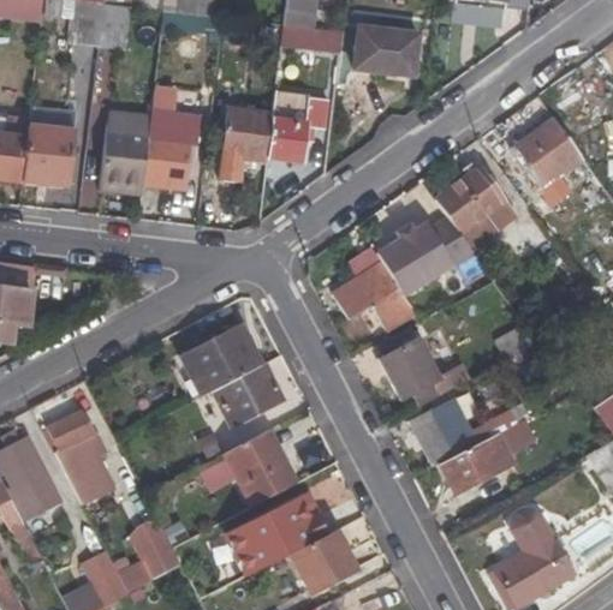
[(43,12),(45,7),(45,0),(7,0),(6,15),(42,19),(43,12)]
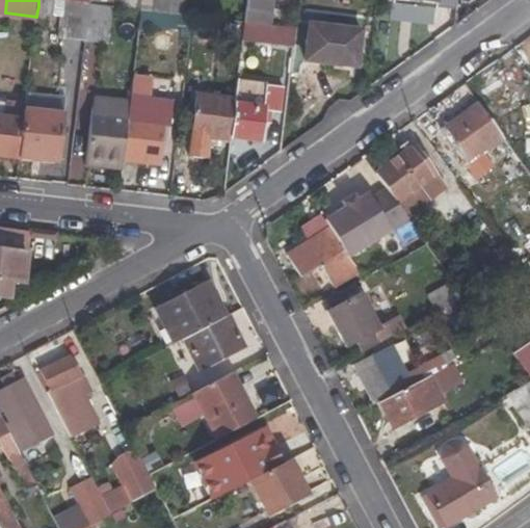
[(60,14),(57,34),(86,38),(90,1),(82,0),(38,0),(38,6),(37,10),(60,14)]
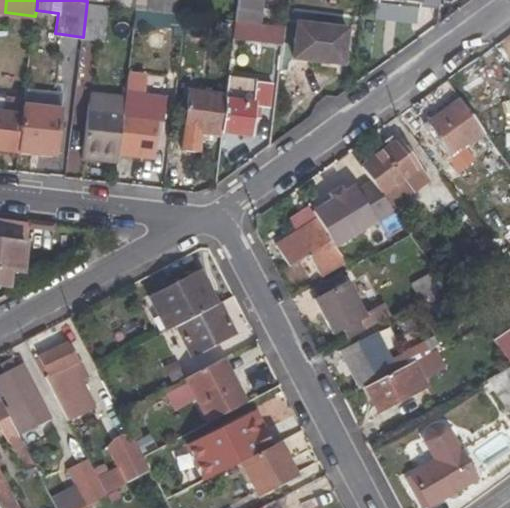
[(148,0),(147,8),(178,12),(179,0),(148,0)]
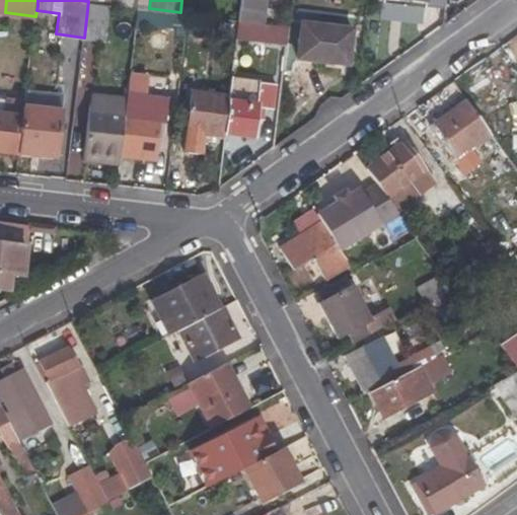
[(241,0),(239,19),(266,22),(268,0),(241,0)]
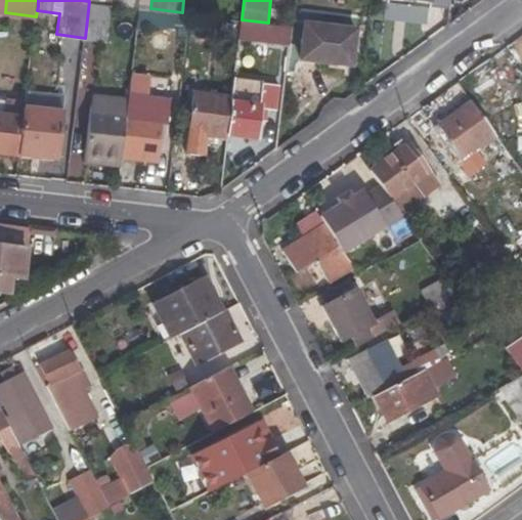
[(89,1),(85,38),(109,41),(113,4),(89,1)]
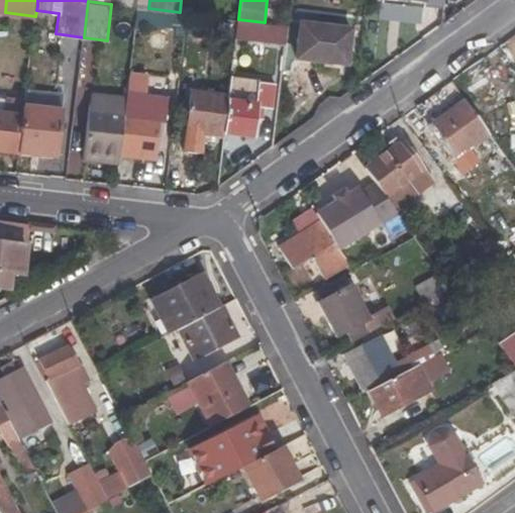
[(319,10),(318,22),(301,20),(296,57),(347,64),(352,26),(338,25),(340,12),(319,10)]
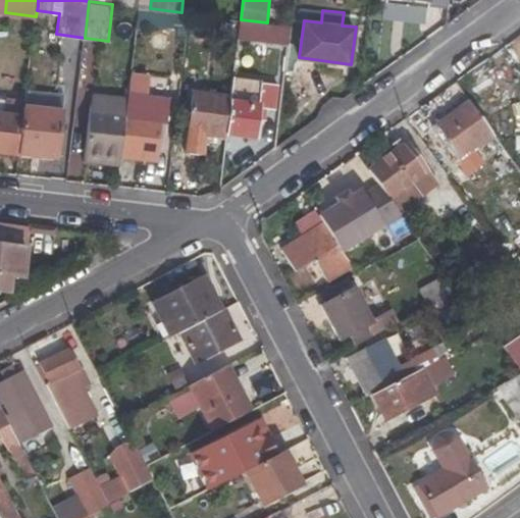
[(231,99),(227,134),(256,137),(258,120),(268,121),(270,107),(275,108),(278,83),(261,82),(259,101),(231,99)]
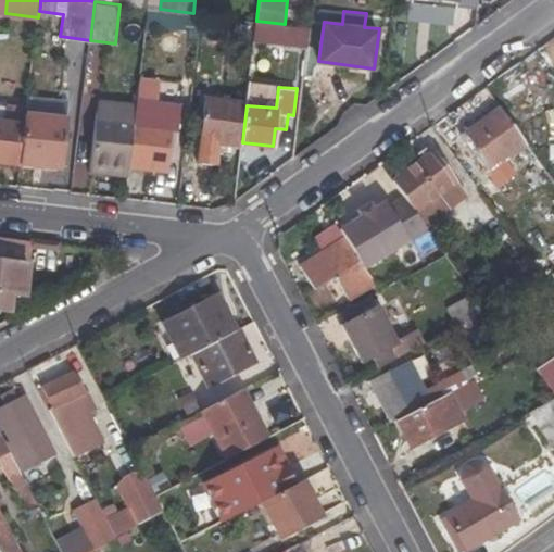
[(28,105),(26,122),(22,163),(62,166),(68,99),(29,95),(28,105)]
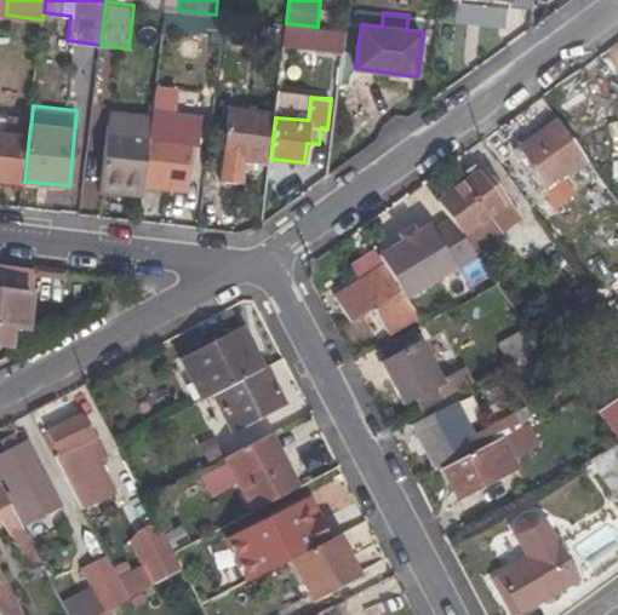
[(224,156),(249,159),(270,161),(270,159),(275,118),(275,111),(230,107),(224,156)]
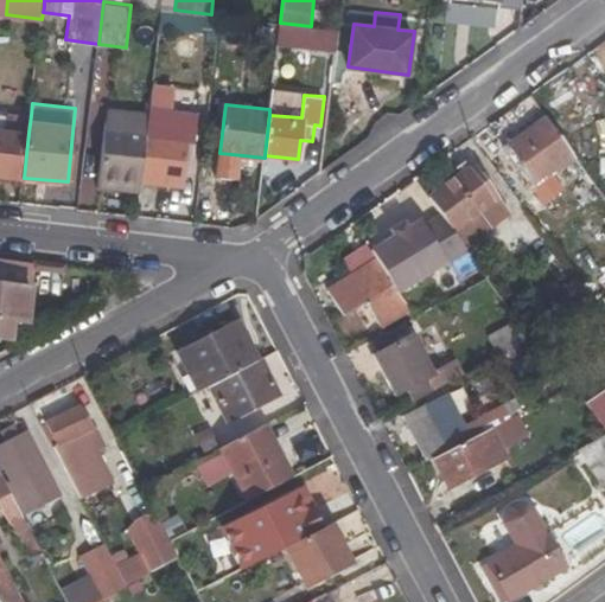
[(108,107),(107,119),(150,123),(151,110),(108,107)]
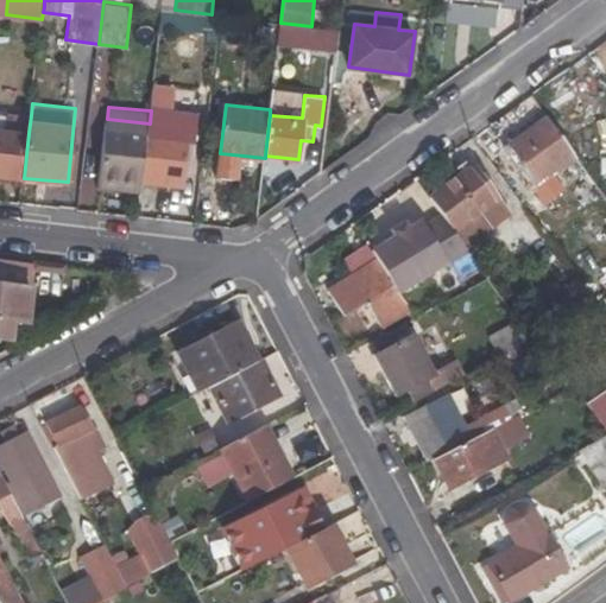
[(0,175),(24,178),(29,133),(31,115),(0,110),(0,175)]
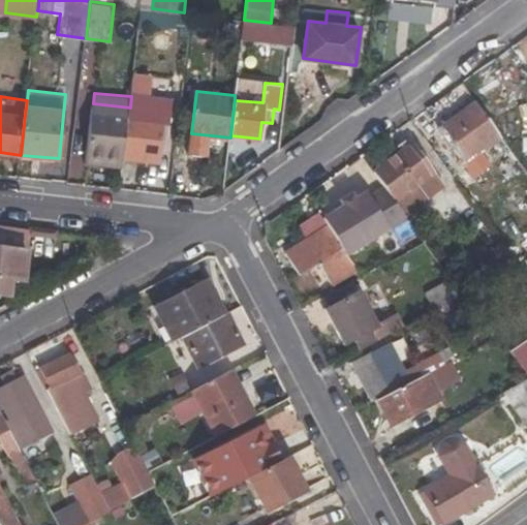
[(442,123),(468,160),(502,135),(476,99),(442,123)]
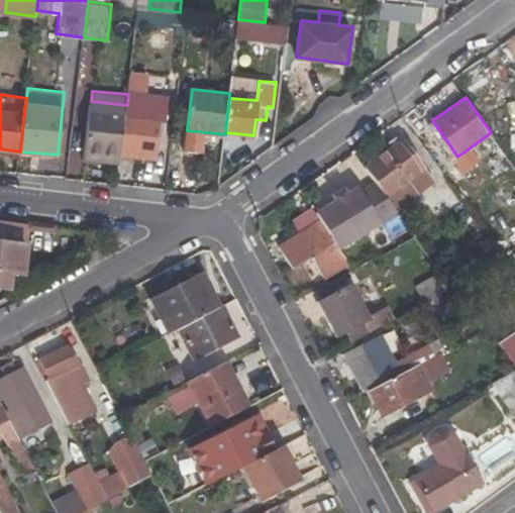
[(126,112),(127,105),(91,101),(85,159),(120,163),(121,154),(126,112)]
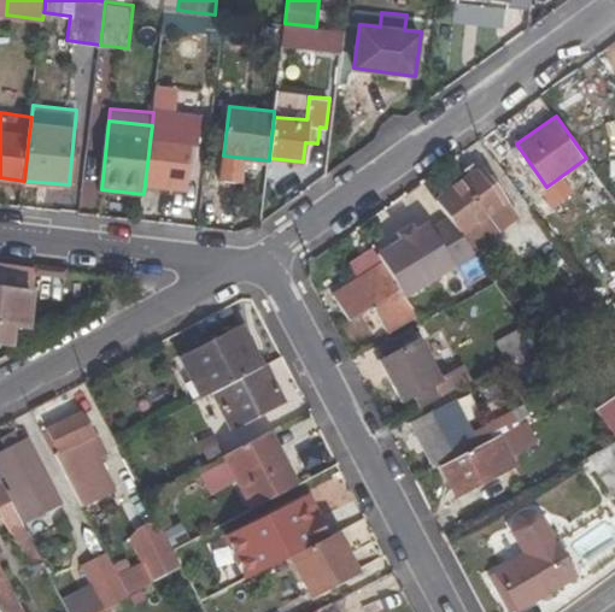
[(151,134),(145,183),(188,188),(193,139),(151,134)]
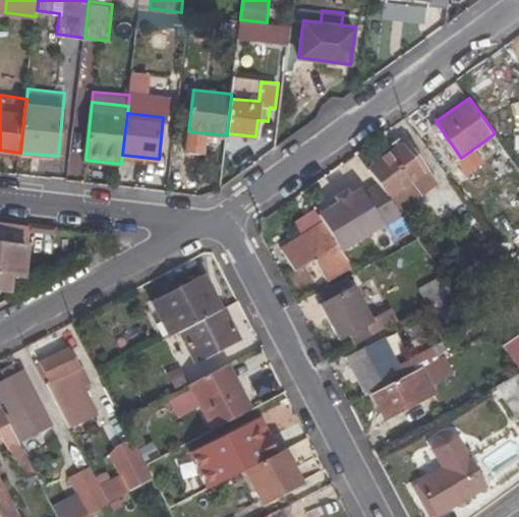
[(342,247),(402,212),(394,202),(381,183),(365,192),(362,187),(321,213),(325,221),(282,247),(295,268),(315,255),(328,277),(351,263),(342,247)]
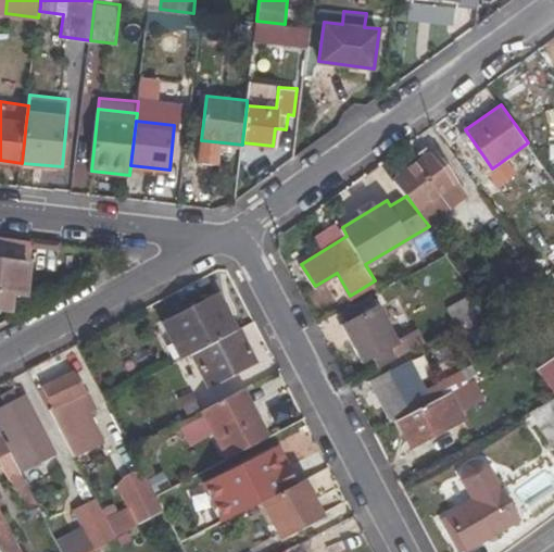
[(449,253),(437,238),(432,231),(415,243),(429,264),(449,253)]
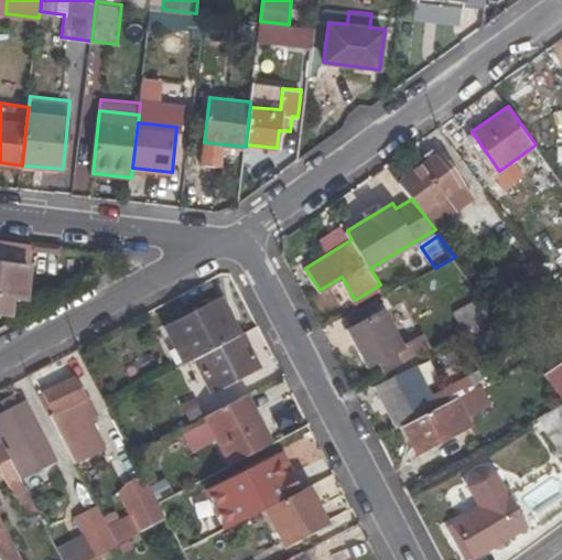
[(0,238),(0,261),(28,266),(31,243),(0,238)]
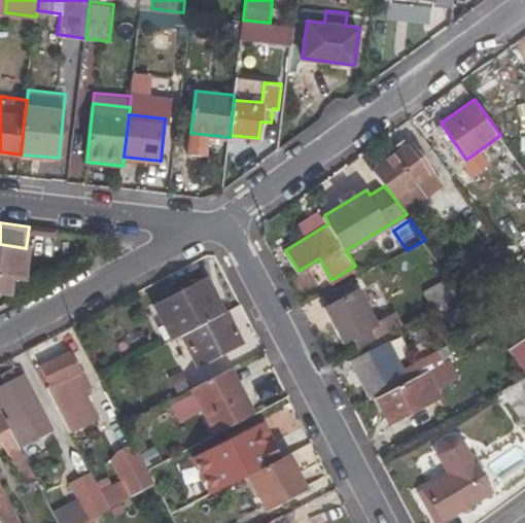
[(493,278),(517,262),(500,239),(477,255),(493,278)]
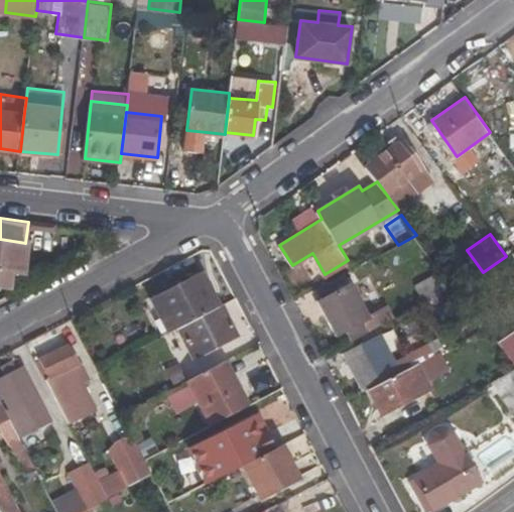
[(0,270),(1,270),(22,273),(25,243),(0,239),(0,270)]
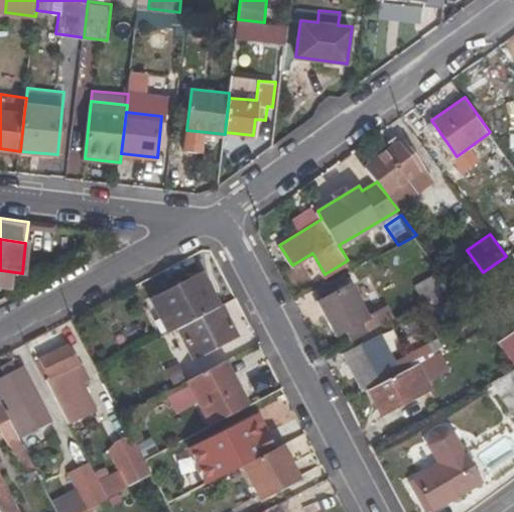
[(359,265),(314,287),(319,297),(320,303),(337,335),(347,329),(353,340),(362,336),(376,328),(394,318),(387,304),(369,313),(353,282),(364,277),(359,265)]
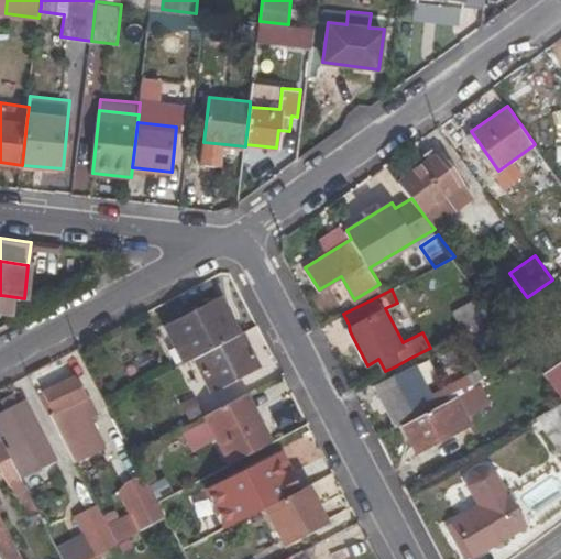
[(195,357),(240,333),(220,296),(166,326),(185,362),(195,357)]
